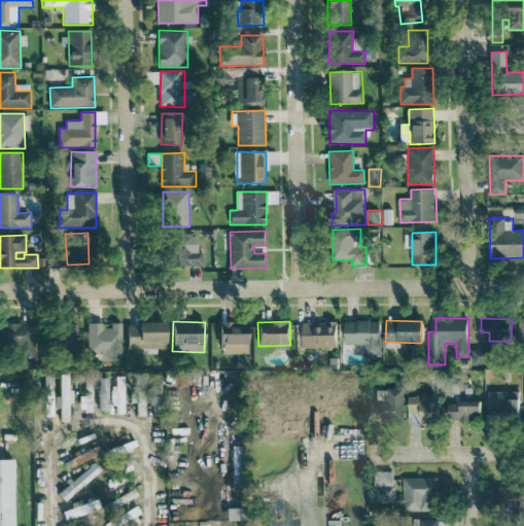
[(364,344),(364,355),(381,355),(381,321),(345,321),(345,345),(364,344)]
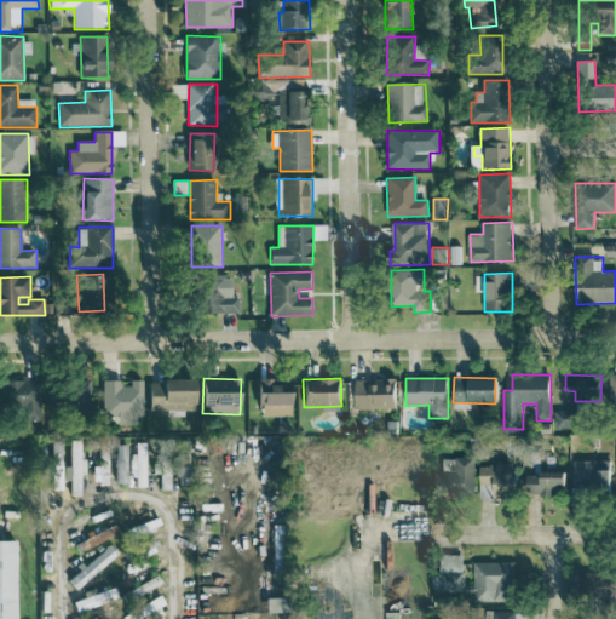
[(292,417),(291,379),(258,380),(259,418),(292,417)]
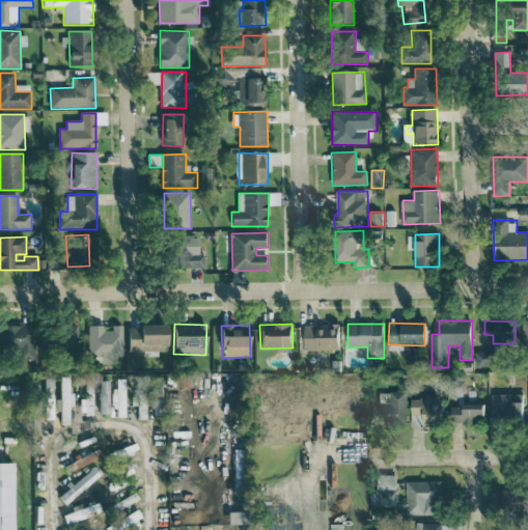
[(339,350),(339,325),(305,326),(305,350),(339,350)]
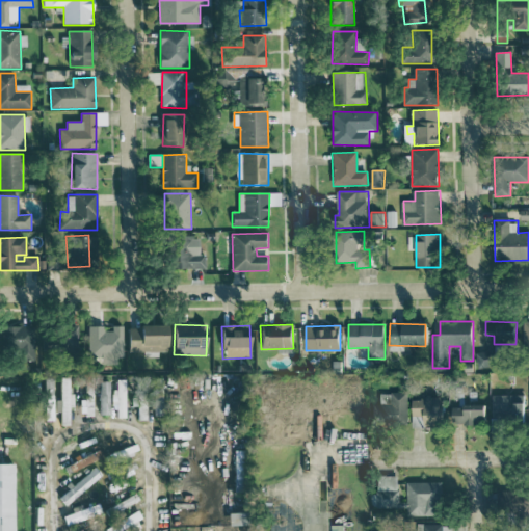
[(35,359),(34,326),(2,327),(2,360),(35,359)]
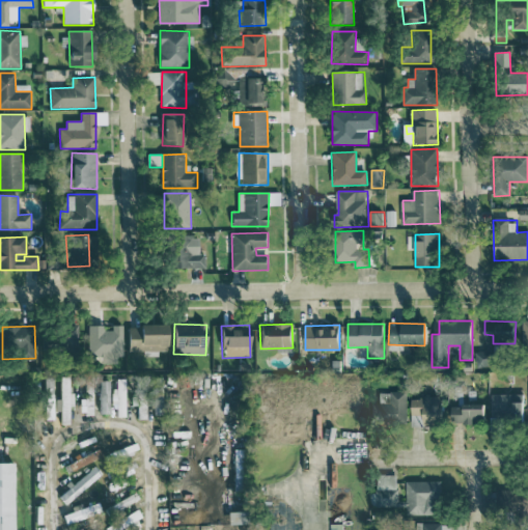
[(78,326),(52,327),(53,356),(79,355),(78,326)]
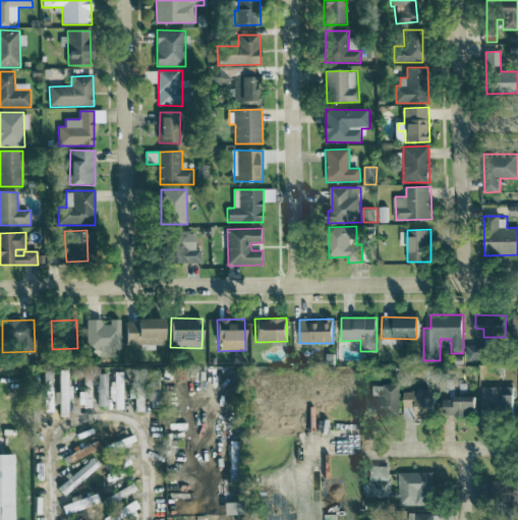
[(121,320),(111,320),(111,321),(88,322),(89,354),(122,353),(121,320)]
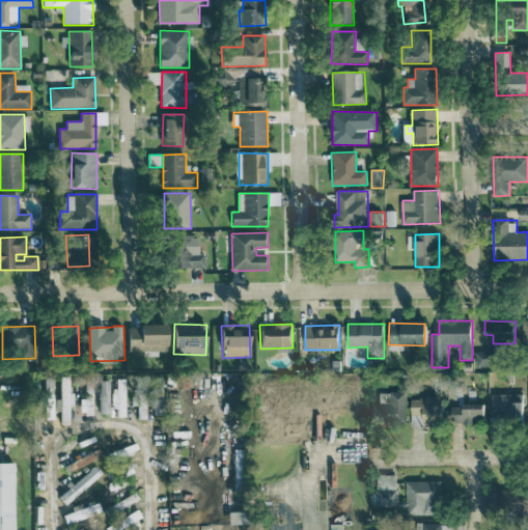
[(165,352),(165,326),(129,326),(129,352),(165,352)]
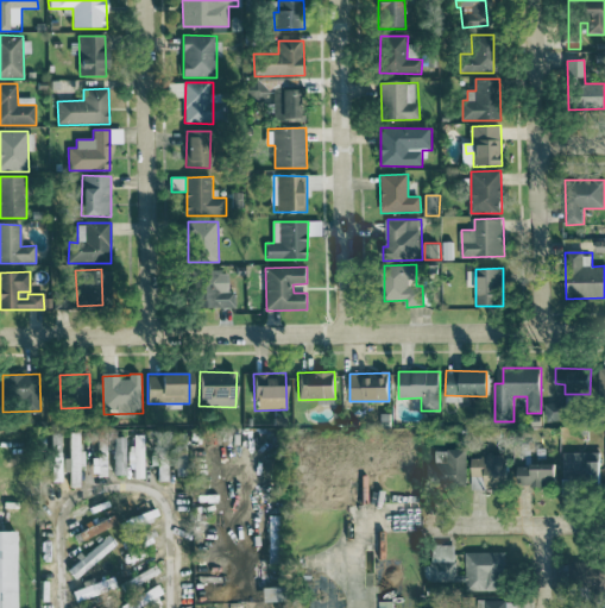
[(51,481),(62,481),(63,433),(52,433),(51,481)]
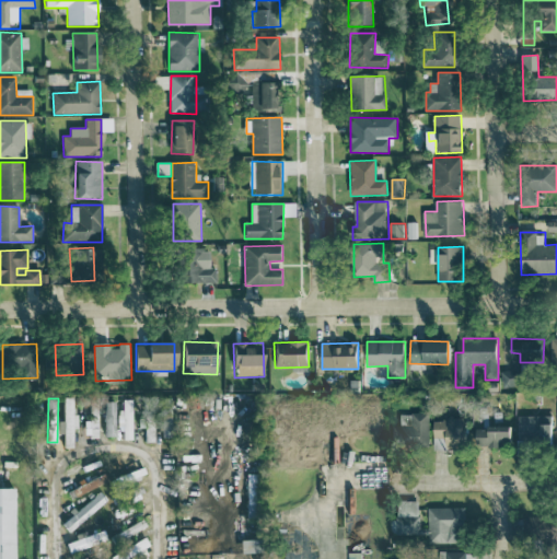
[(65,447),(78,447),(78,415),(76,415),(76,398),(64,398),(65,447)]
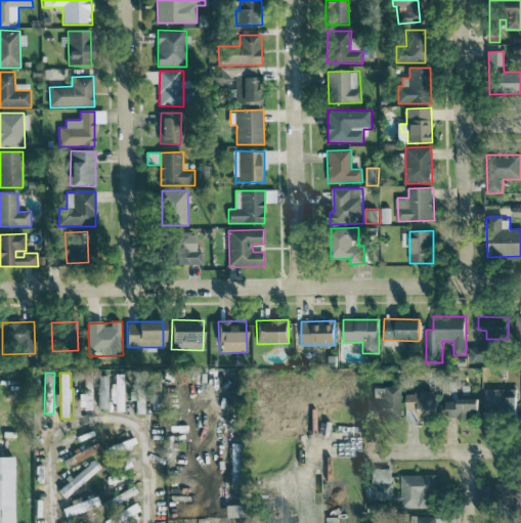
[(115,401),(127,401),(127,374),(116,374),(115,401)]
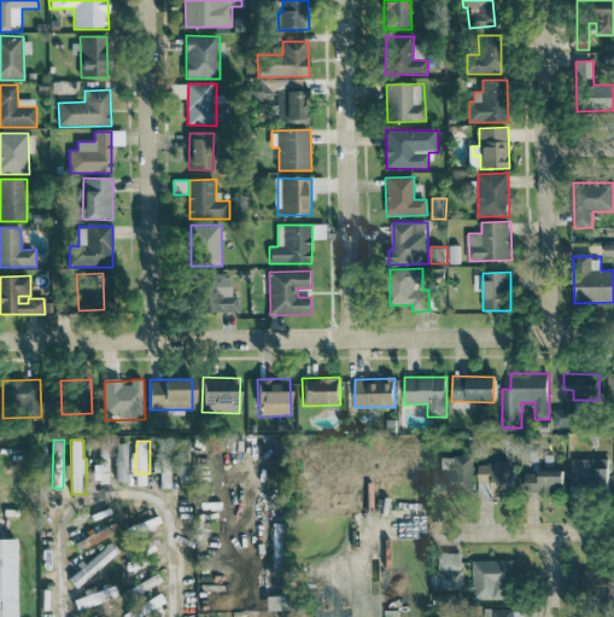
[(100,483),(111,483),(111,442),(101,442),(100,483)]
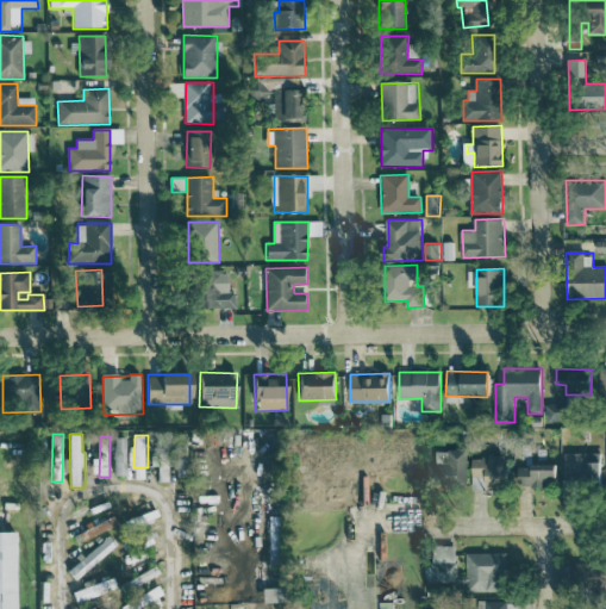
[(116,476),(129,476),(129,437),(116,437),(116,476)]
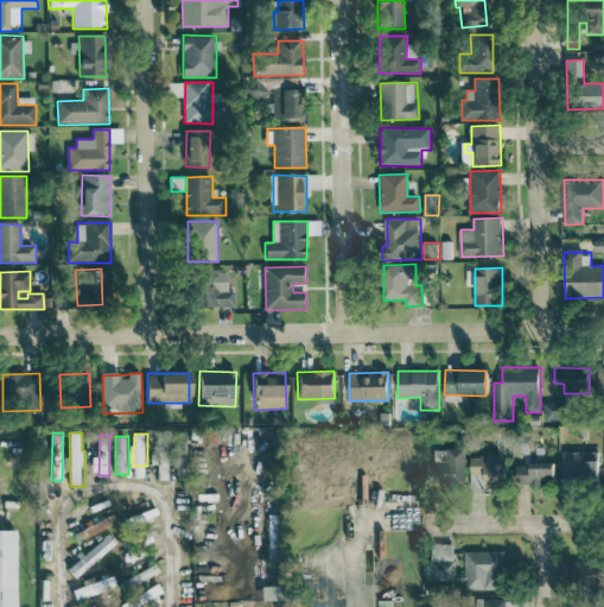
[(466,448),(436,448),(434,466),(428,465),(428,478),(437,478),(437,487),(465,487),(466,448)]
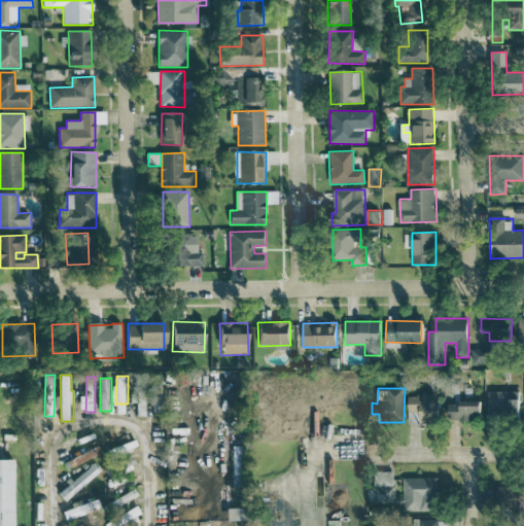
[(519,391),(488,390),(487,416),(518,417),(519,391)]
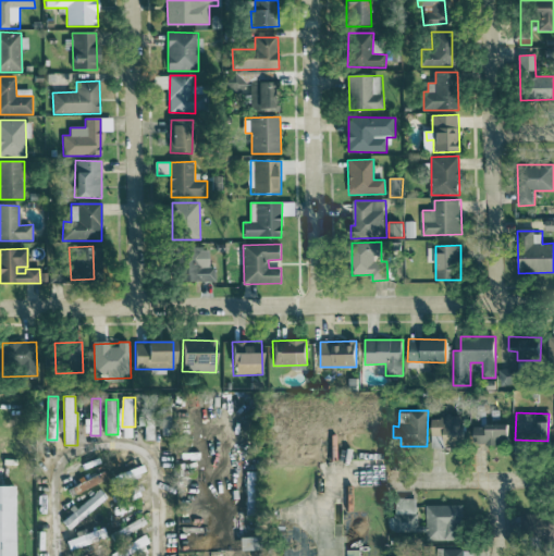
[(432,446),(464,445),(464,416),(431,416),(432,446)]
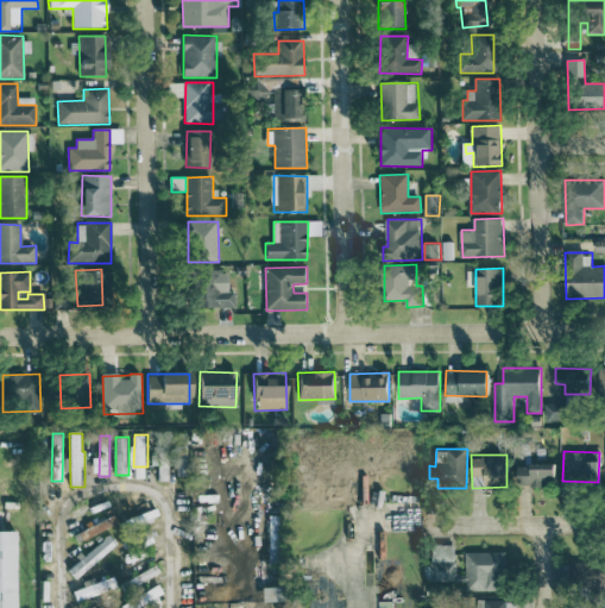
[(517,484),(554,486),(555,464),(517,463),(517,484)]
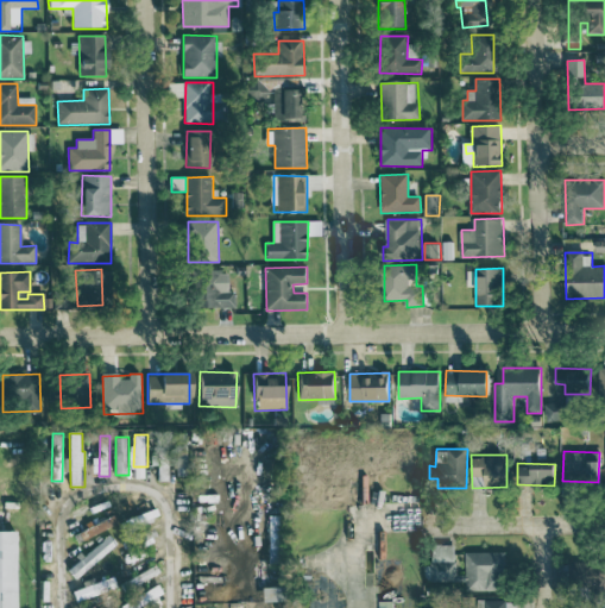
[(161,516),(156,507),(131,519),(134,528),(161,516)]
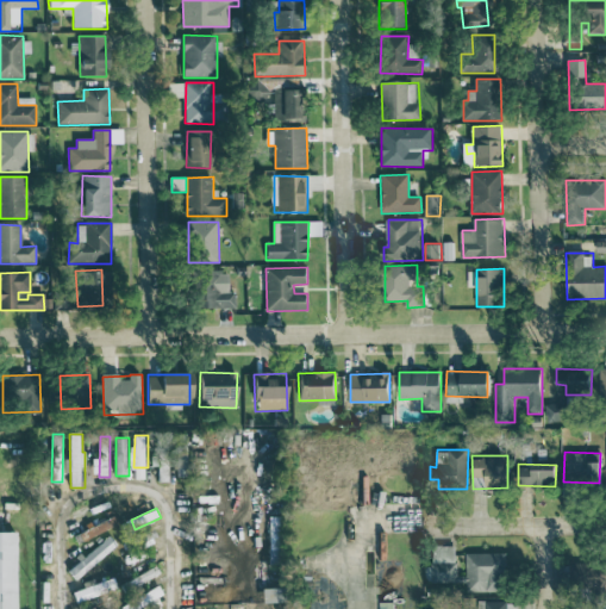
[(79,544),(108,529),(105,522),(91,528),(91,529),(75,536),(79,544)]
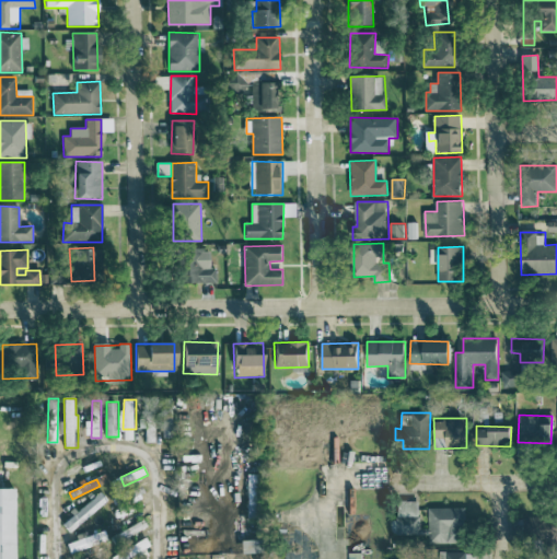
[(147,495),(143,486),(130,491),(132,500),(147,495)]
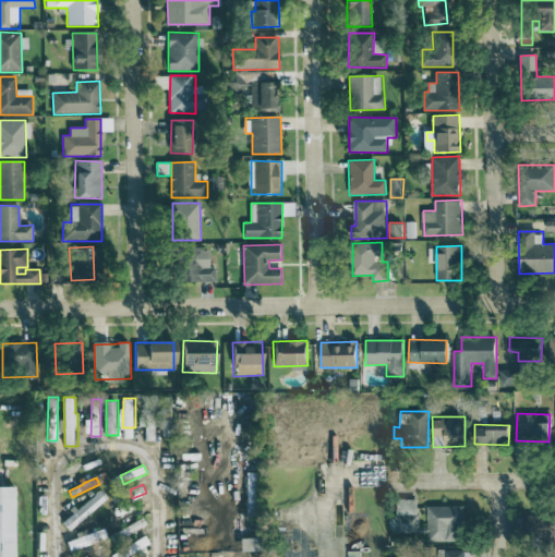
[(0,485),(0,556),(16,556),(16,486),(0,485)]
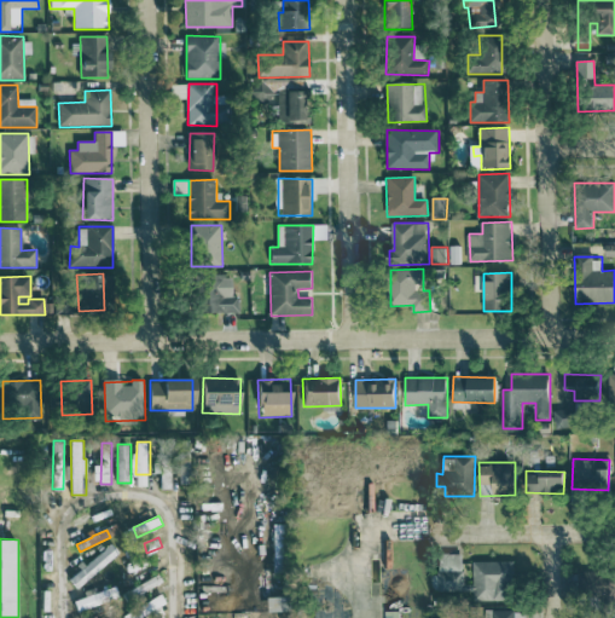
[(120,554),(111,543),(70,579),(80,589),(120,554)]
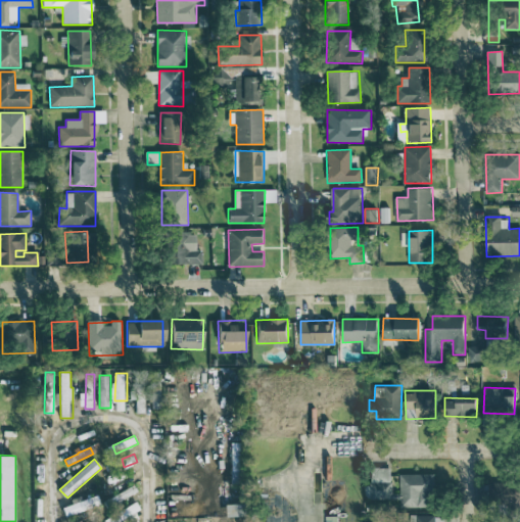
[(400,474),(400,493),(392,493),(392,468),(372,468),(371,499),(400,499),(400,507),(433,507),(433,474),(400,474)]
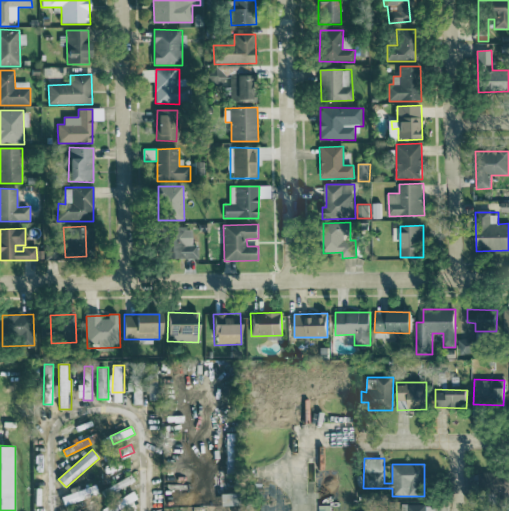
[(124,473),(122,462),(105,465),(107,476),(124,473)]
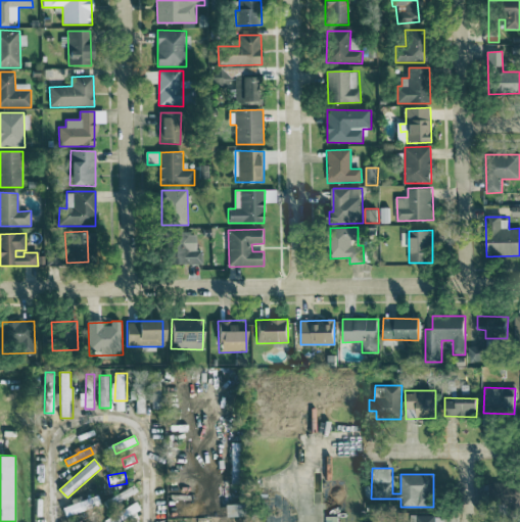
[(519,481),(490,481),(490,504),(519,504),(519,481)]
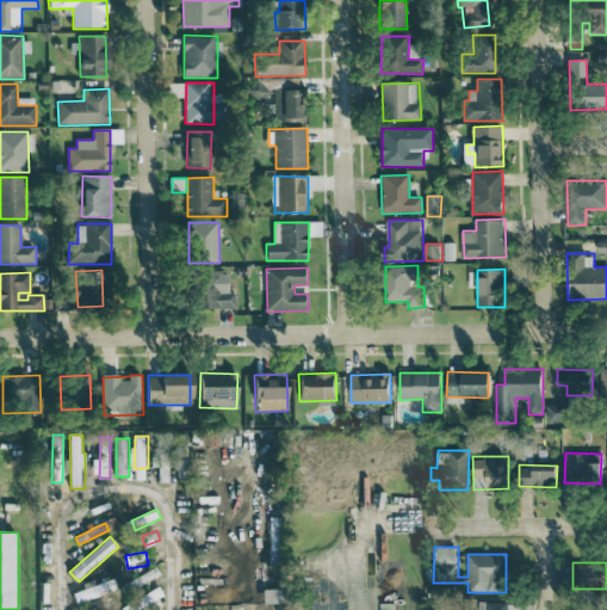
[(161,577),(156,567),(130,580),(135,589),(161,577)]
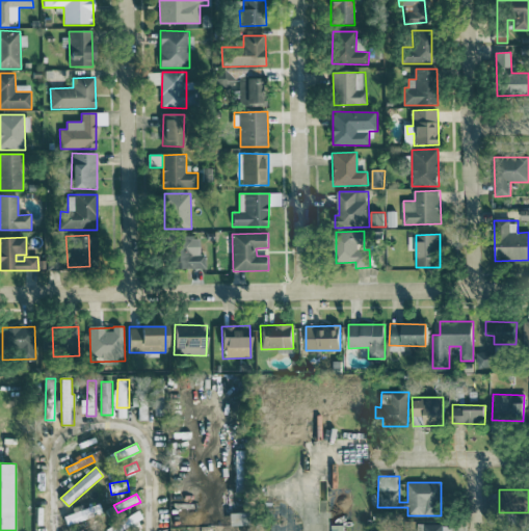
[(116,522),(121,530),(128,530),(144,522),(138,510),(116,522)]
